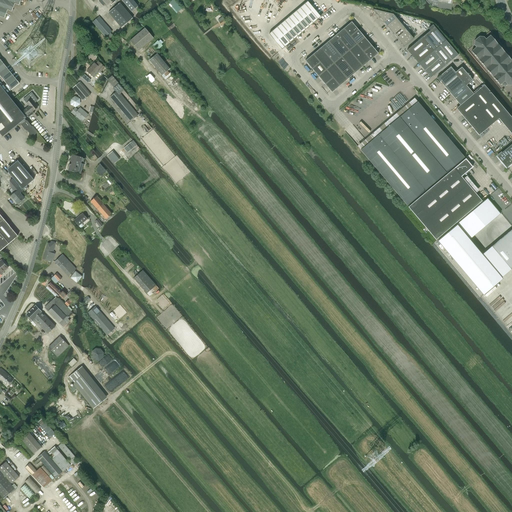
[(0,0),(0,6),(8,10),(12,11),(15,3),(5,0),(0,0)]
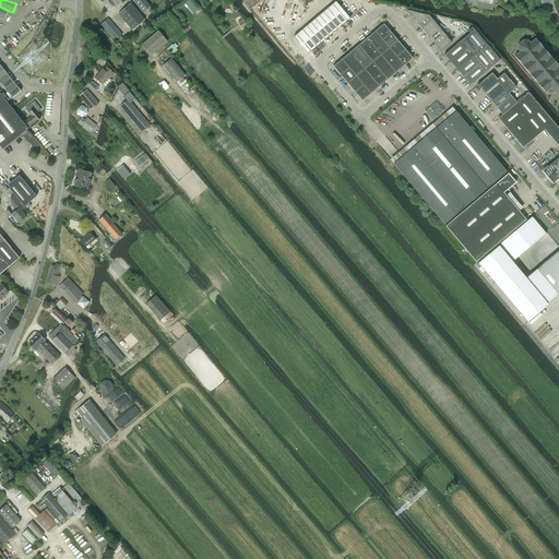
[(133,0),(144,12),(151,7),(144,0),(133,0)]
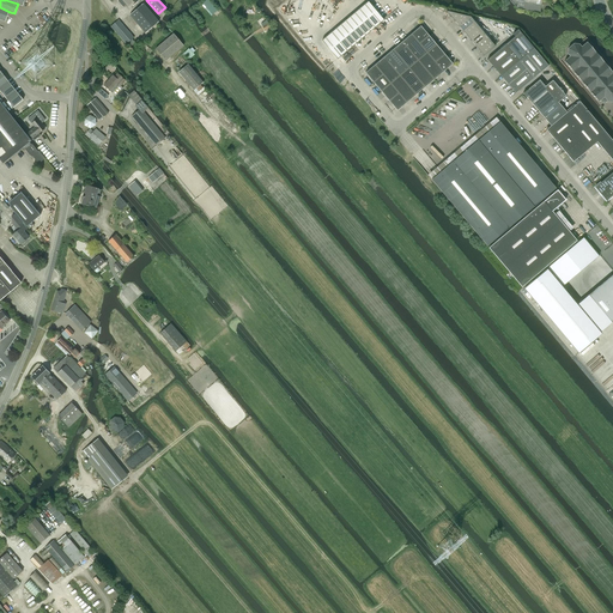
[(206,0),(204,2),(213,13),(218,10),(208,0),(206,0)]
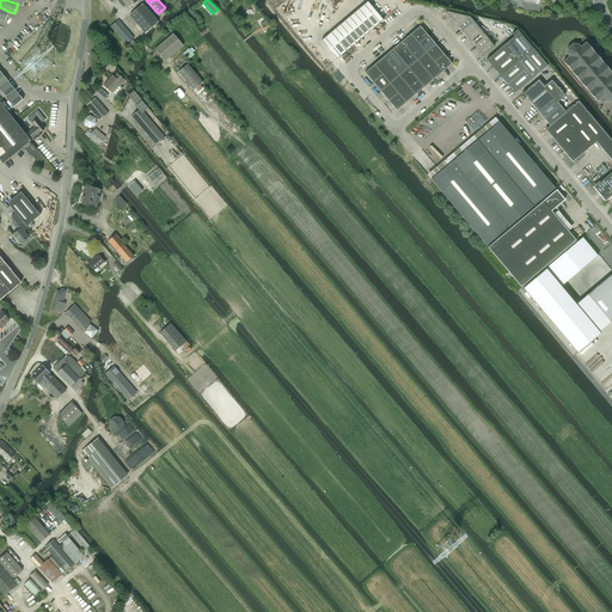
[(508,0),(509,1),(515,8),(539,13),(542,0),(540,0),(508,0)]
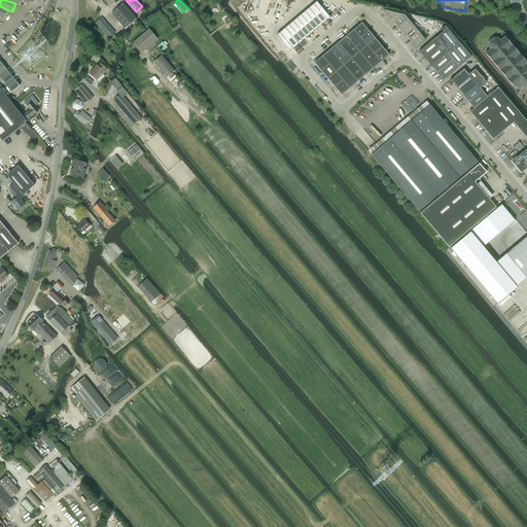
[(316,1),(277,35),(290,50),(330,18),(316,1)]
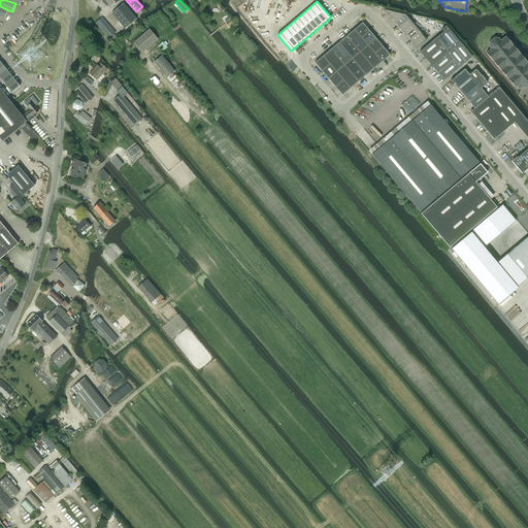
[(111,12),(125,29),(137,19),(124,3),(111,12)]
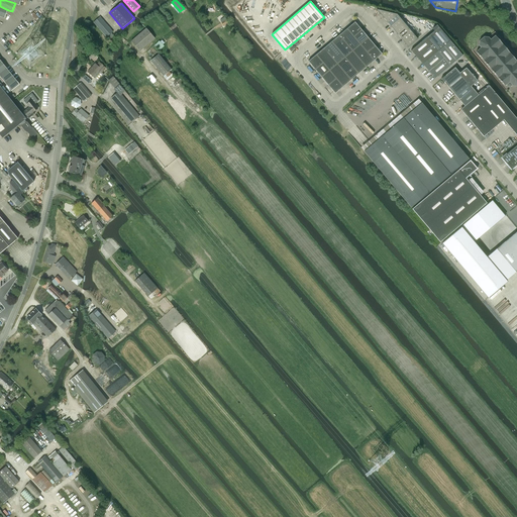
[(397,14),(377,9),(408,46),(417,38),(397,14)]
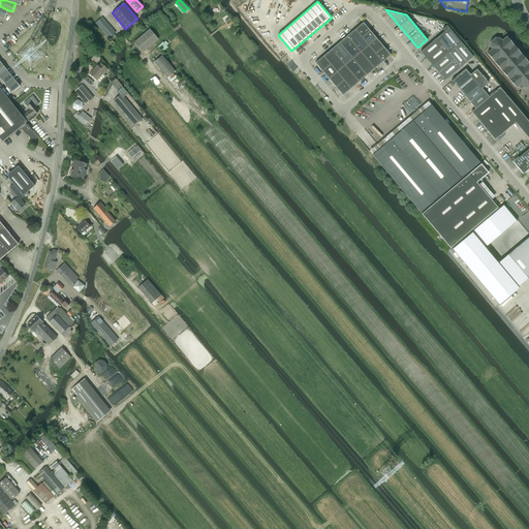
[(105,21),(98,26),(109,38),(110,37),(114,34),(116,32),(105,21)]
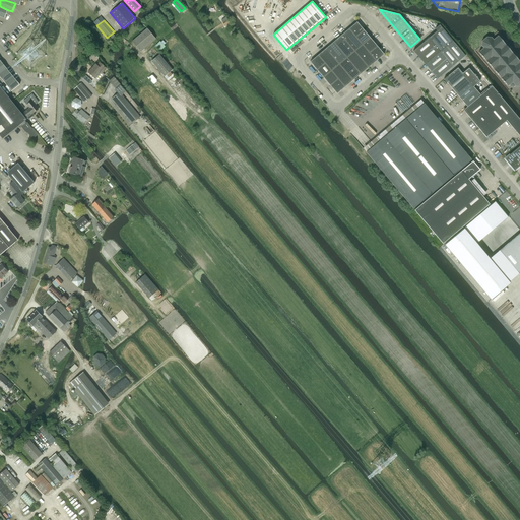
[(349,28),(355,37),(358,36),(364,30),(356,22),(349,28)]
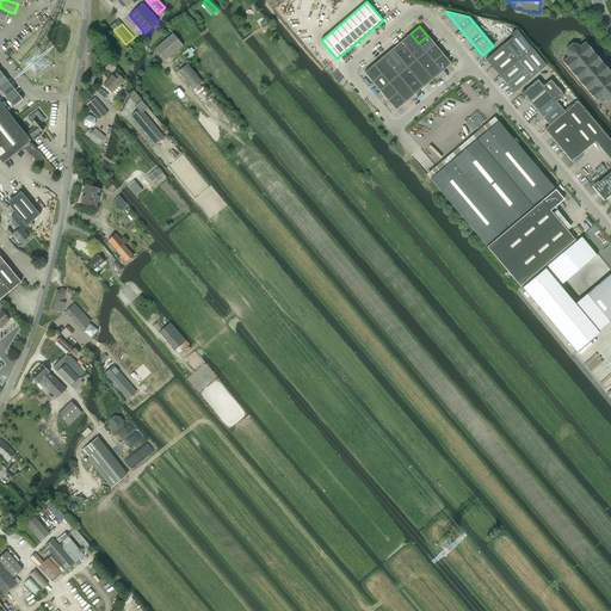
[(513,36),(486,60),(499,75),(532,48),(516,30),(511,34),(513,36)]
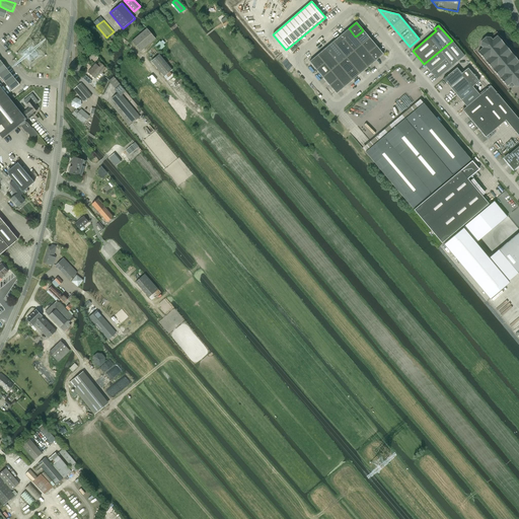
[(140,52),(153,41),(155,39),(147,28),(131,42),(140,52)]
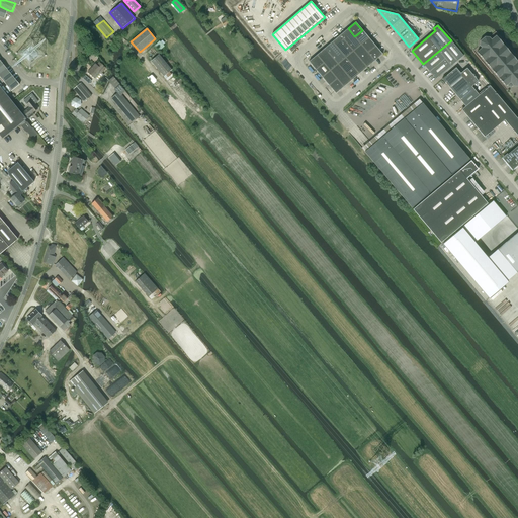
[(340,35),(353,51),(361,45),(354,36),(348,28),(340,35)]
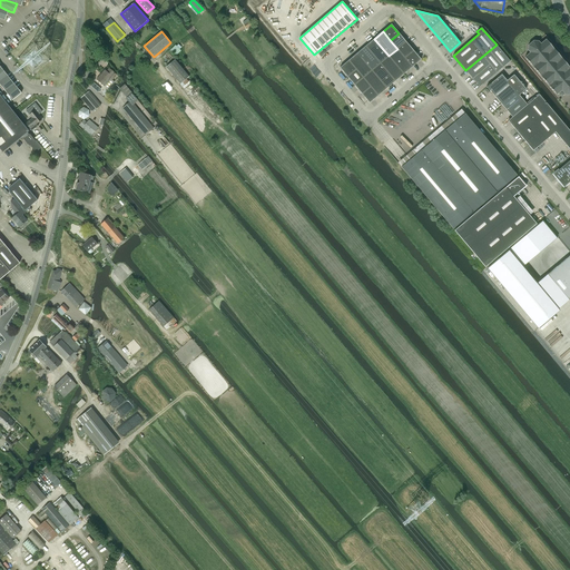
[(390,40),(397,49),(403,45),(406,41),(399,33),(392,39),(390,40)]
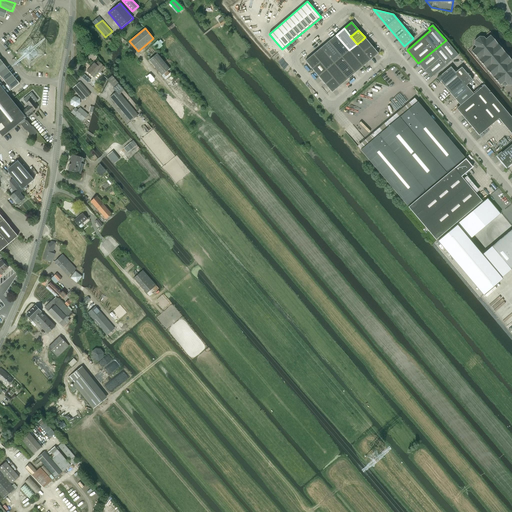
[(328,41),(342,57),(349,50),(336,35),(328,41)]
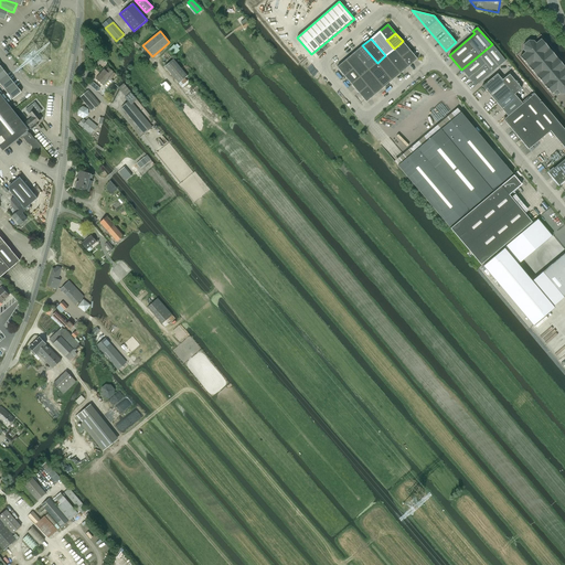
[(564,66),(541,39),(536,43),(533,41),(529,40),(524,44),(523,49),(525,52),(520,56),(551,93),(553,92),(555,94),(557,94),(560,93),(561,93),(564,93),(564,66)]
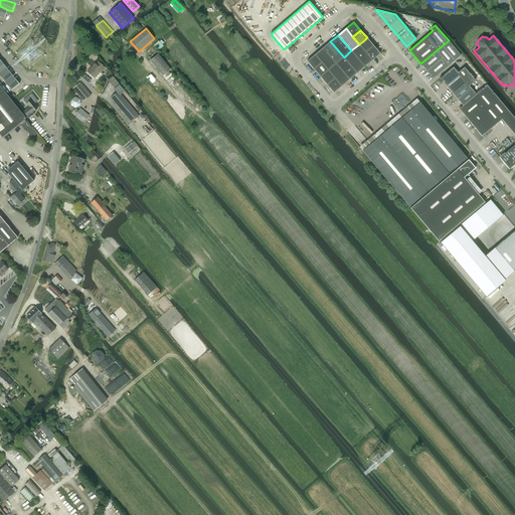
[(359,44),(365,52),(371,47),(373,45),(367,37),(364,40),(359,44)]
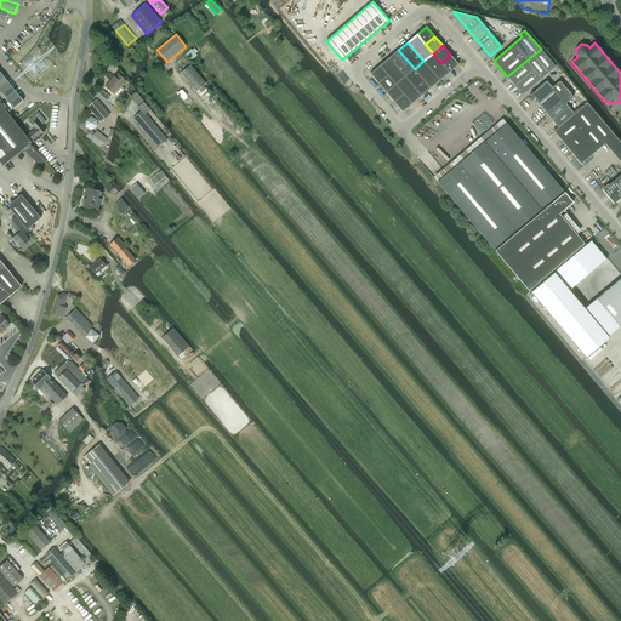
[(191,50),(186,55),(192,60),(197,56),(195,53),(198,51),(194,49),(192,51),(191,50)]
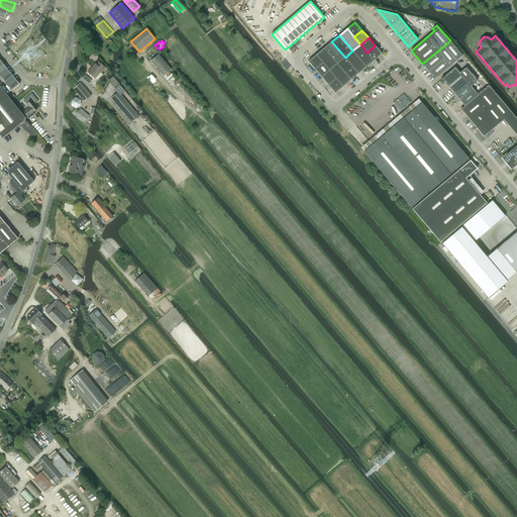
[(450,40),(422,64),(432,76),(433,75),(436,78),(462,56),(450,40)]
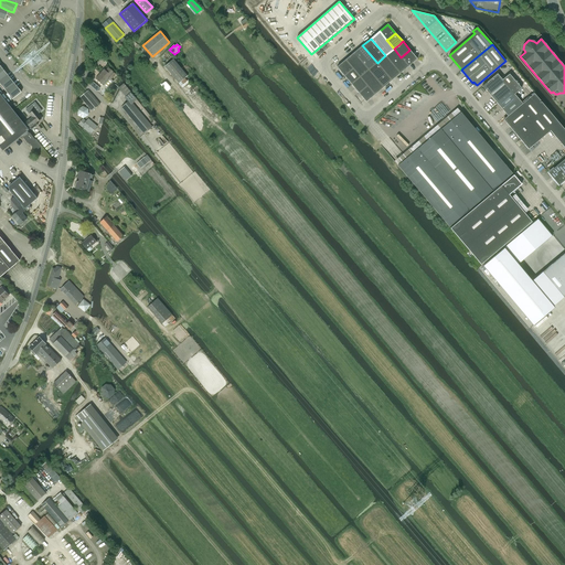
[(354,53),(369,70),(377,63),(362,45),(354,53)]
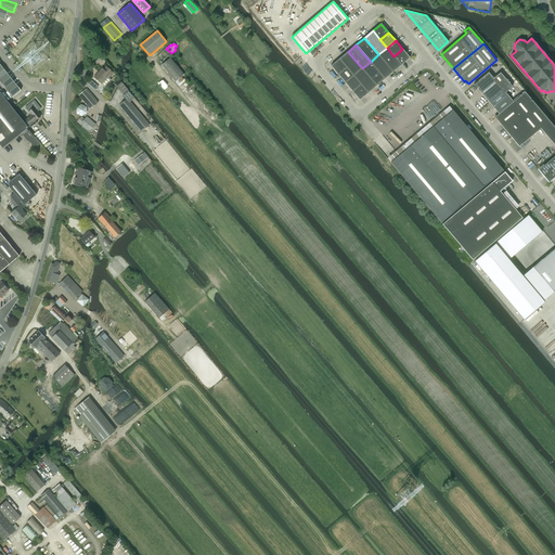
[(378,54),(394,72),(401,65),(394,56),(387,48),(378,54)]
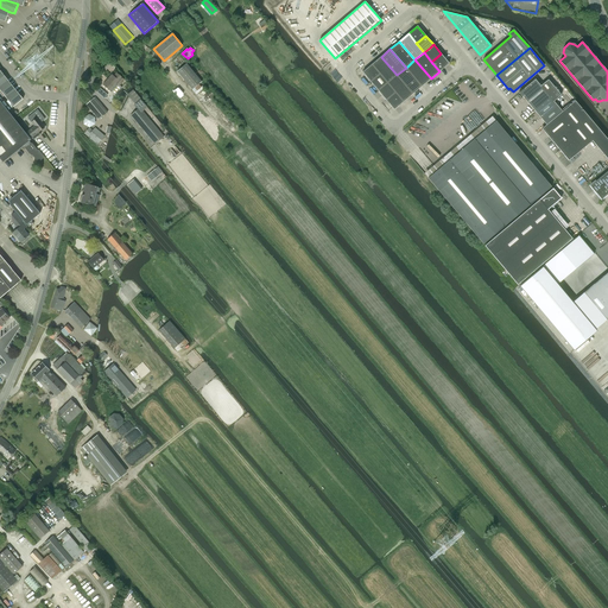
[(431,62),(439,71),(449,63),(441,54),(438,56),(431,62)]
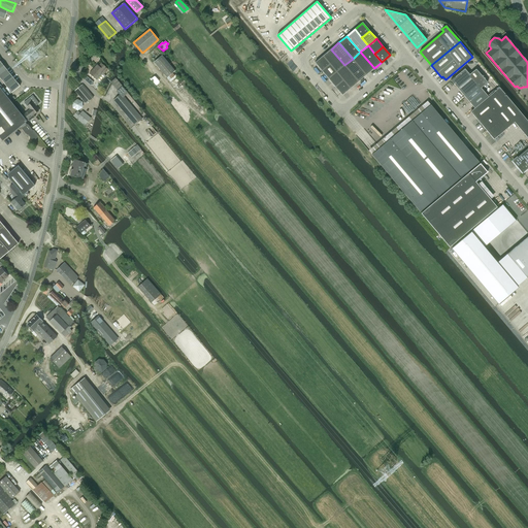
[(323,56),(330,64),(336,72),(344,65),(331,50),(323,56)]
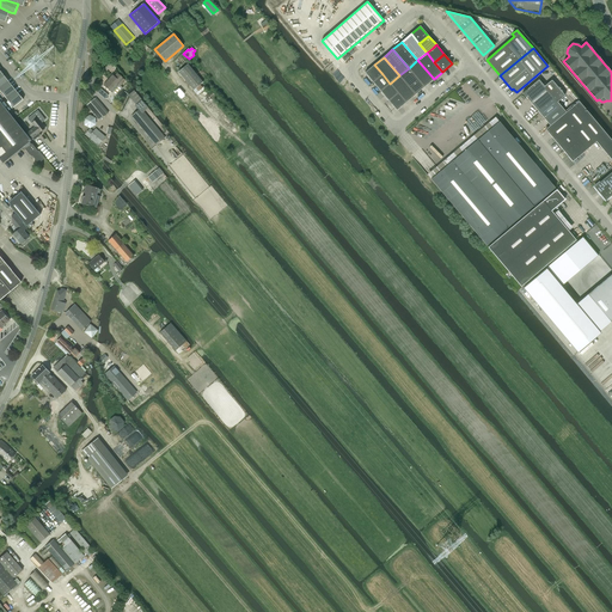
[(409,68),(424,87),(434,79),(417,60),(409,68)]
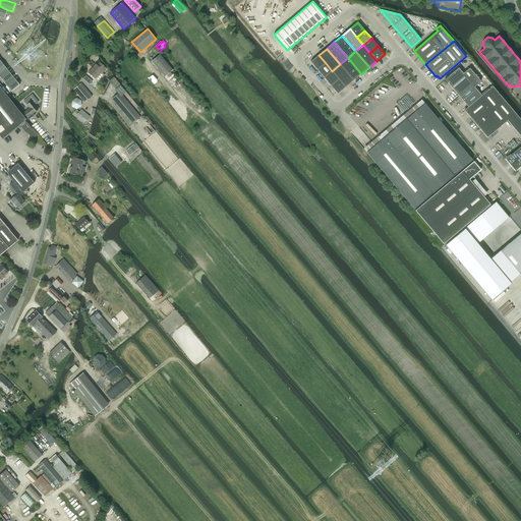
[(165,76),(173,70),(160,54),(152,61),(165,76)]
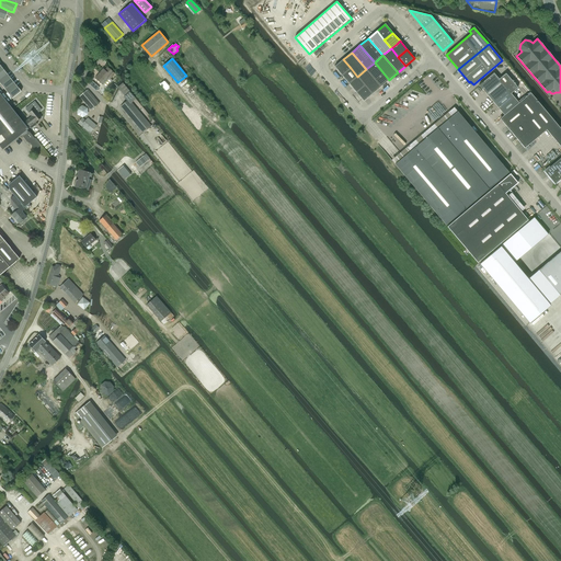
[(334,67),(342,76),(351,68),(343,59),(334,67)]
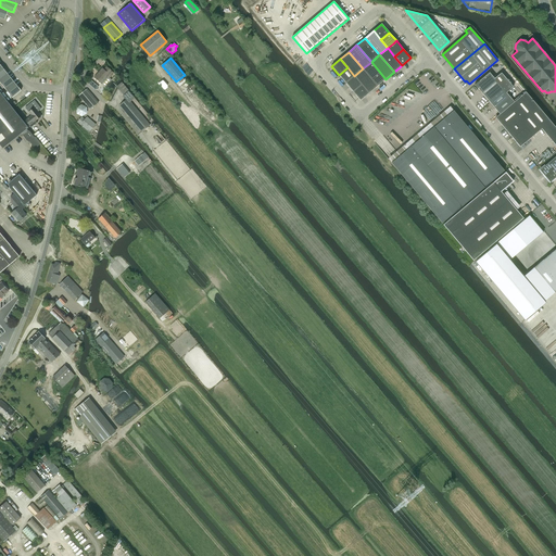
[(363,68),(377,86),(386,79),(371,62),(363,68)]
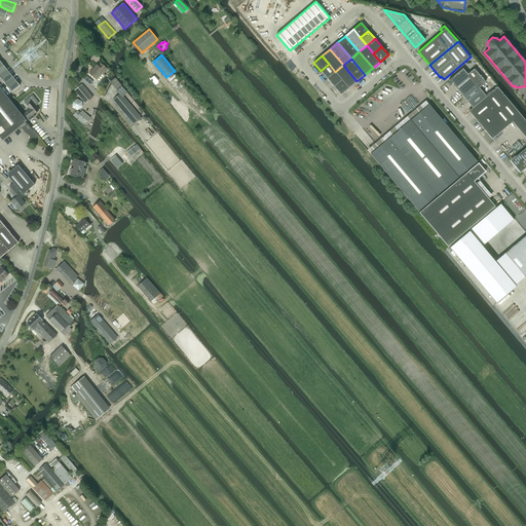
[(97,65),(89,74),(96,79),(102,72),(104,74),(107,70),(101,64),(99,67),(97,65)]
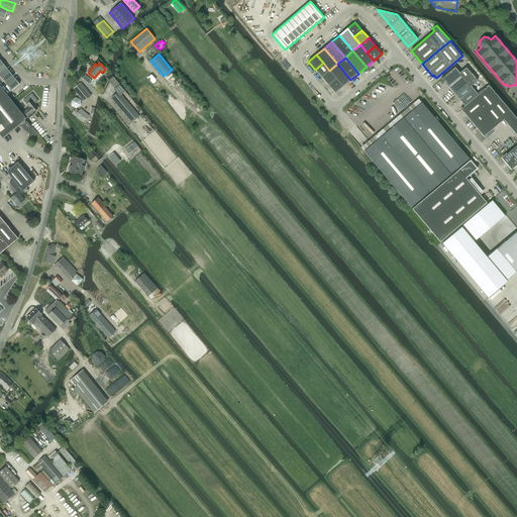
[(315,70),(321,77),(328,72),(329,71),(323,63),(315,70)]
